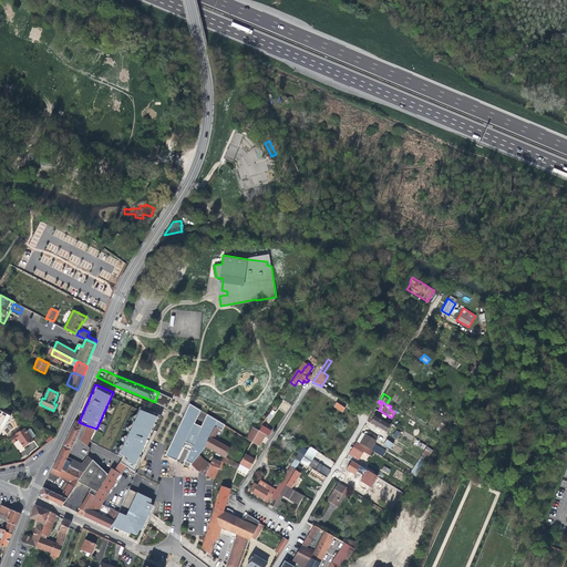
[(222,432),(225,425),(207,414),(202,426),(195,423),(200,410),(189,403),(169,447),(166,455),(176,462),(183,450),(189,453),(183,466),(188,470),(189,466),(189,467),(192,465),(199,455),(205,447),(215,428),(222,432)]
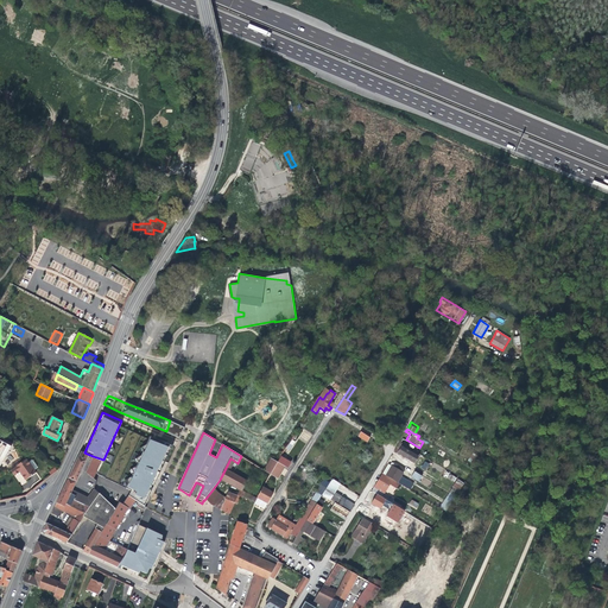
[(367,443),(371,438),(360,432),(358,436),(367,443)]
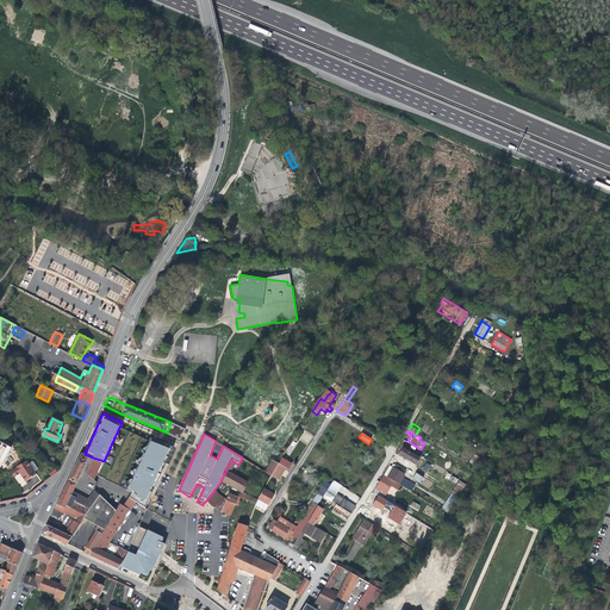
[(174,446),(153,436),(128,489),(132,492),(130,496),(145,508),(153,491),(162,472),(169,455),(174,446)]
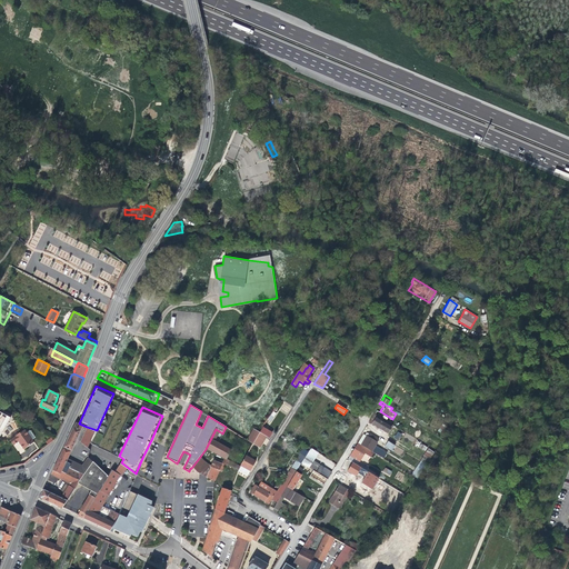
[(392,425),(373,413),(369,422),(375,426),(379,428),(377,430),(379,431),(379,432),(389,439),(392,433),(389,431),(392,425)]
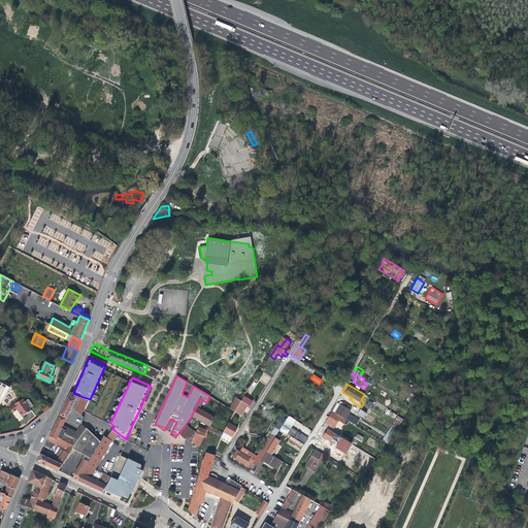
[(60,414),(47,440),(55,444),(61,431),(79,439),(73,449),(91,459),(101,442),(87,429),(80,425),(76,432),(64,426),(68,417),(71,408),(77,396),(70,392),(61,411),(60,414)]
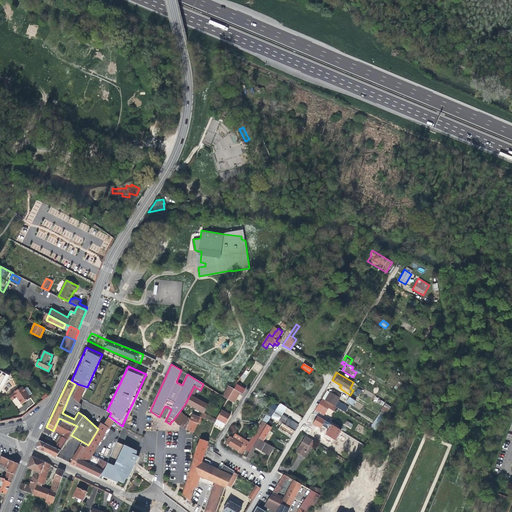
[(394,388),(399,391),(404,385),(398,381),(394,388)]
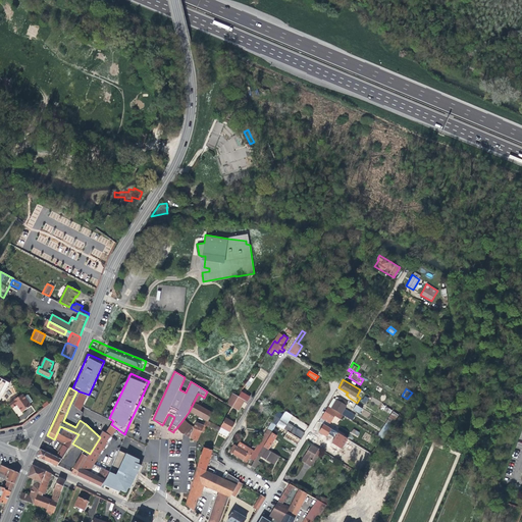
[(89,395),(80,392),(73,406),(81,411),(89,395)]
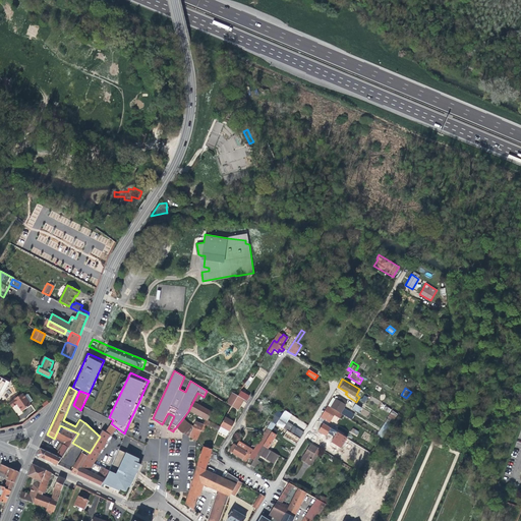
[(21,411),(31,404),(22,393),(9,402),(12,407),(16,404),(19,407),(21,411)]
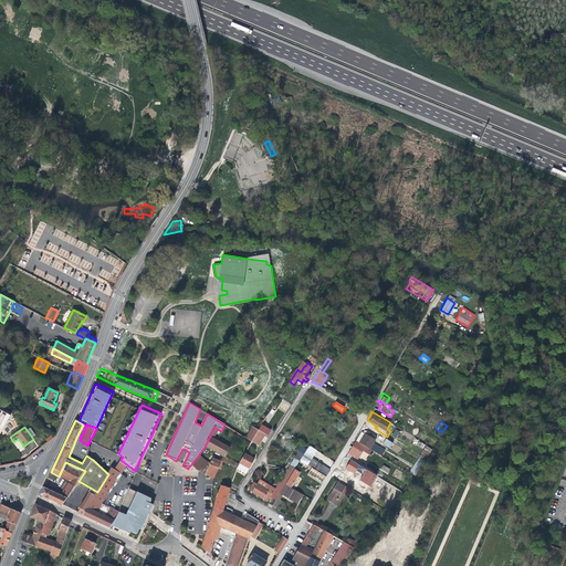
[(221,432),(221,431),(215,427),(205,447),(222,457),(226,458),(230,447),(213,439),(218,432),(219,432),(220,431),(221,432)]
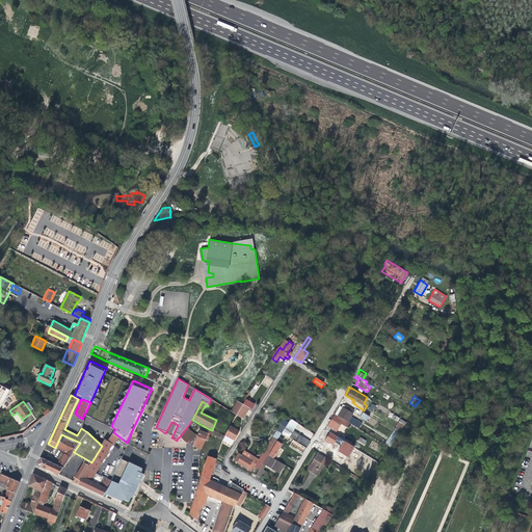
[(231,410),(237,415),(243,404),(237,401),(231,410)]
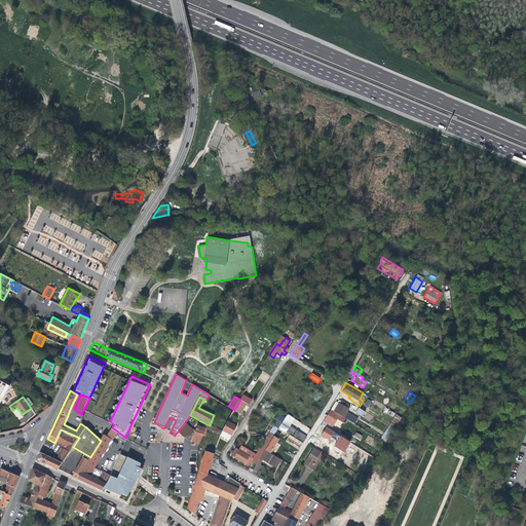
[(247,404),(240,400),(234,410),(240,413),(247,404)]
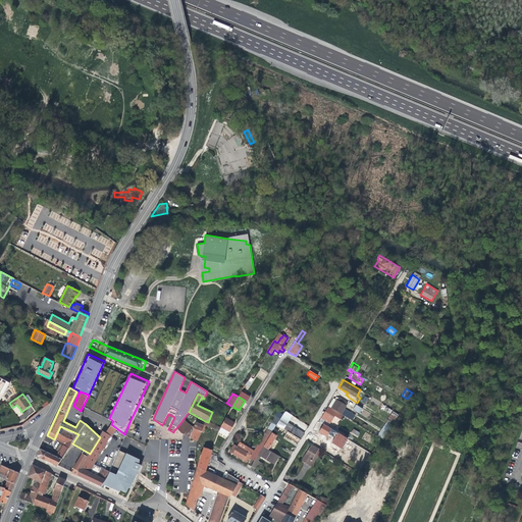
[(334,402),(330,408),(336,412),(347,418),(350,412),(347,410),(346,412),(344,411),(347,406),(335,400),(334,402)]
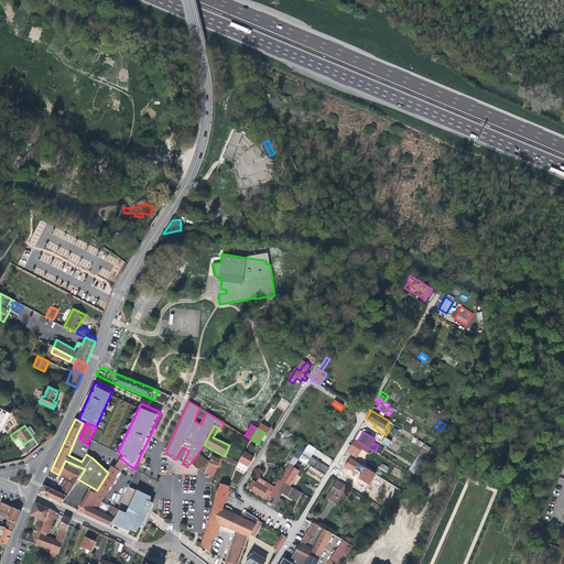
[(392,442),(384,437),(380,444),(388,448),(392,442)]
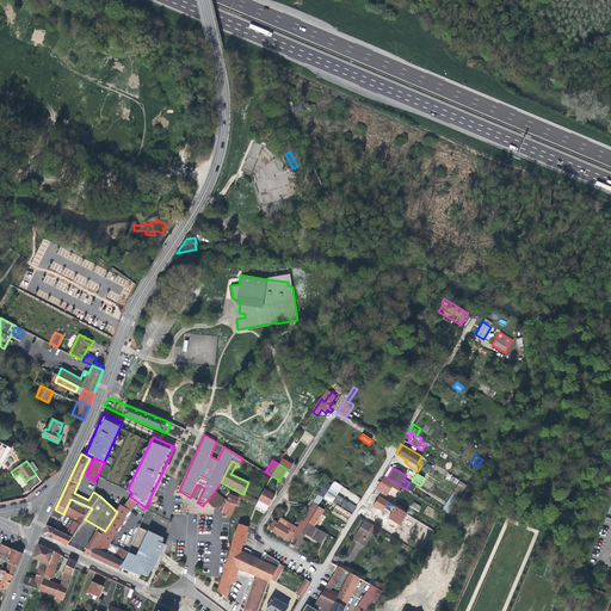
[(376,489),(386,497),(394,482),(387,477),(384,476),(378,485),(376,489)]
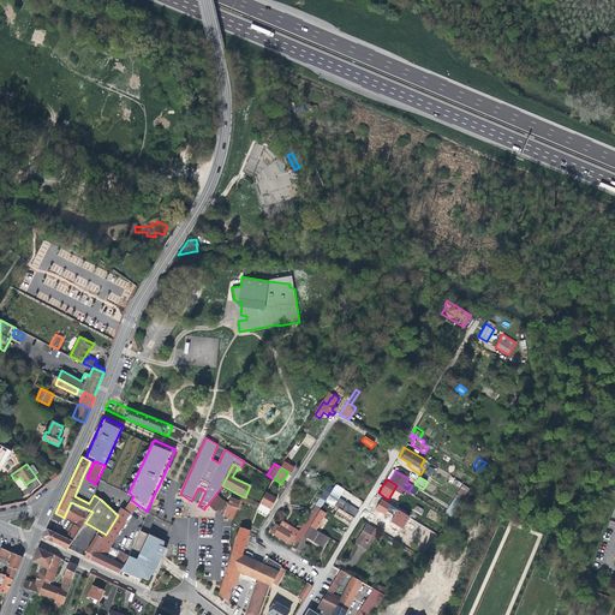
[(335,484),(326,500),(334,506),(345,489),(335,484)]
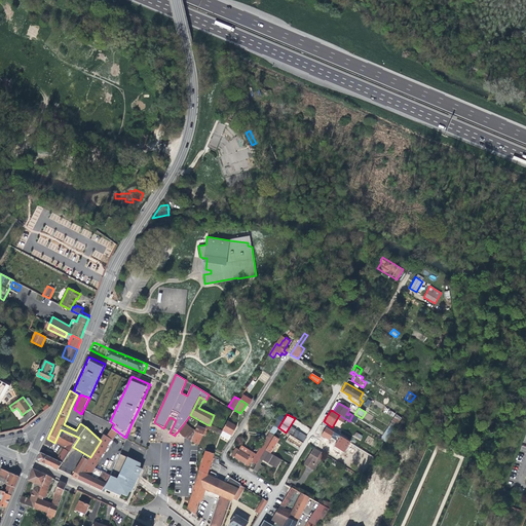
[(397,415),(389,426),(395,429),(402,418),(397,415)]
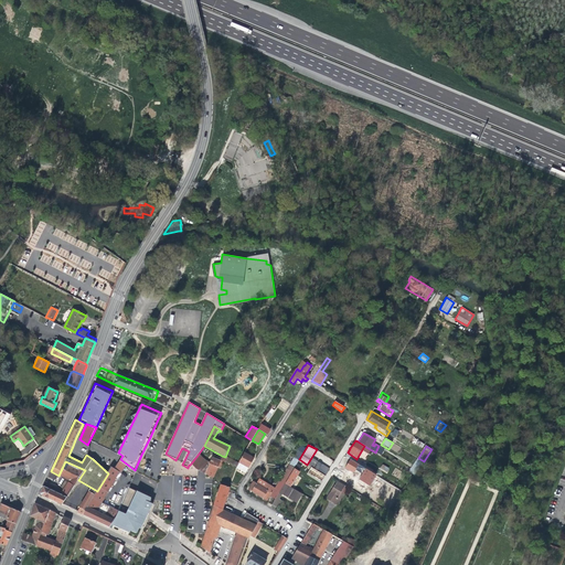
[(204,459),(199,454),(191,464),(196,469),(202,472),(204,473),(209,464),(210,461),(204,459)]
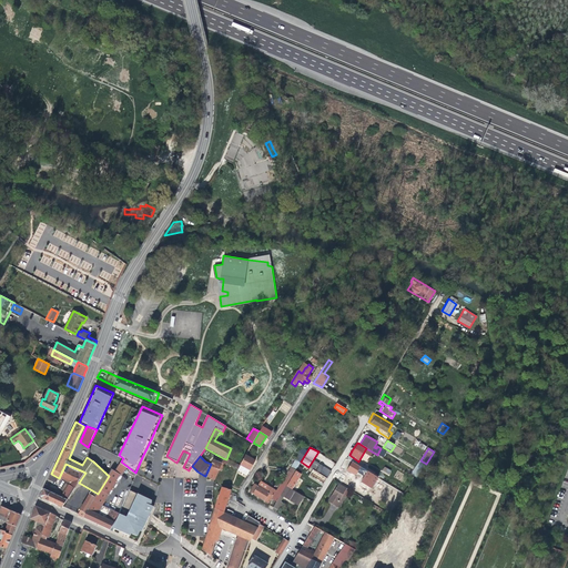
[(246,456),(241,465),(240,467),(247,472),(249,469),(251,470),(255,460),(246,456)]
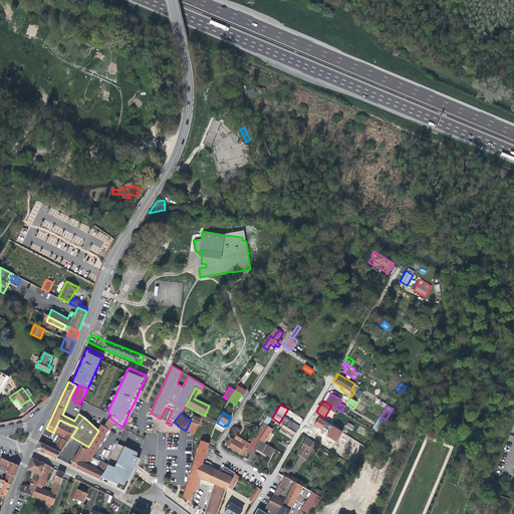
[(202,415),(200,419),(203,420),(205,421),(206,420),(212,423),(216,425),(217,423),(218,421),(205,416),(202,415)]
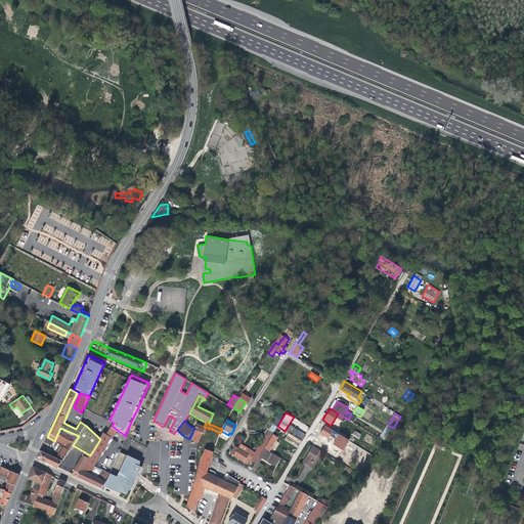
[(197,424),(194,428),(193,430),(202,433),(204,427),(197,424)]
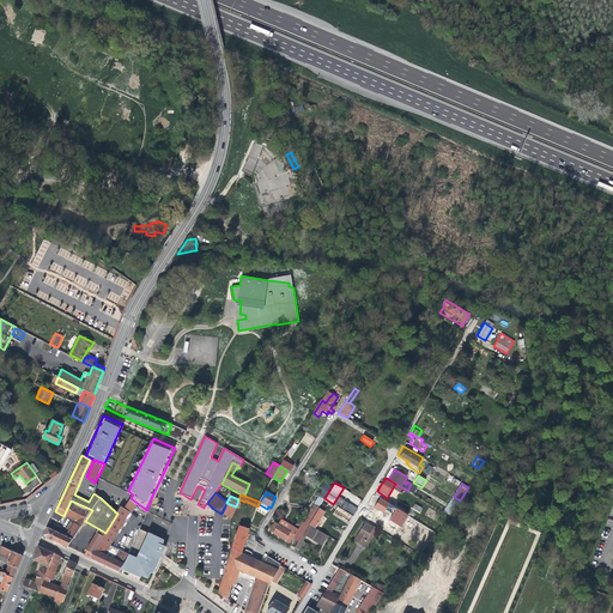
[(455,508),(460,501),(454,497),(449,504),(455,508)]
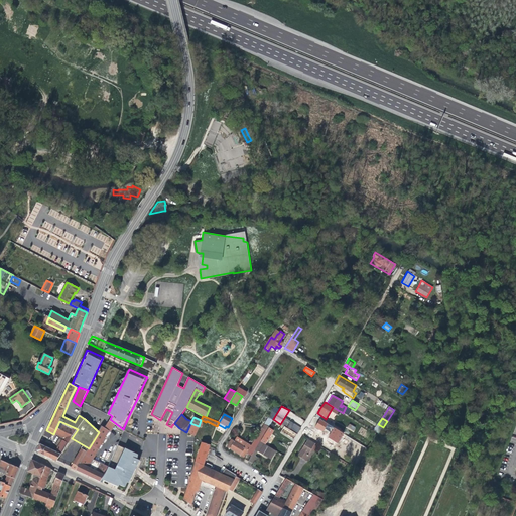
[(296,434),(280,424),(273,419),(266,430),(260,440),(265,444),(274,430),(271,429),(274,424),(284,430),(283,431),(294,438),(296,434)]
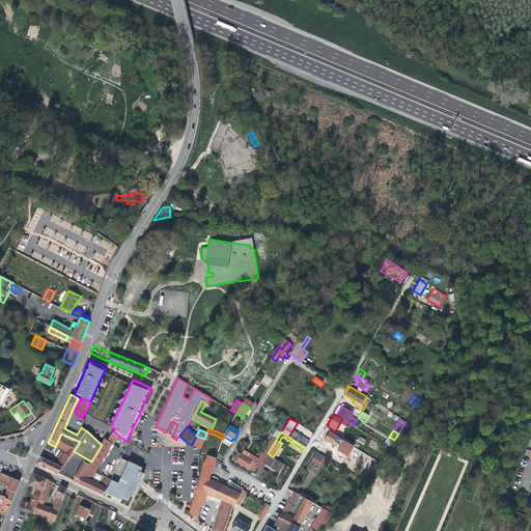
[(329,431),(324,439),(332,445),(335,440),(336,440),(335,442),(340,444),(337,449),(344,454),(351,445),(333,435),(329,431)]
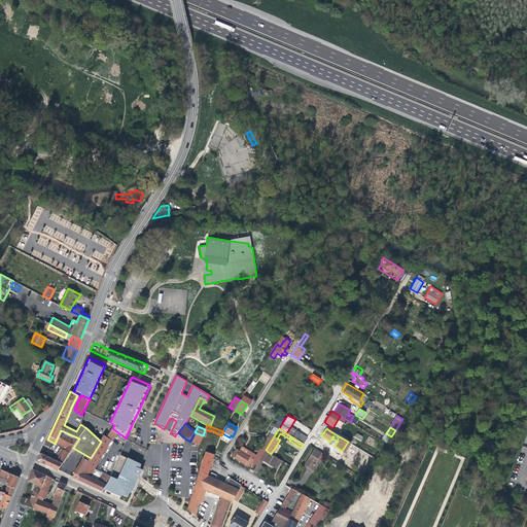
[(61,430),(55,444),(64,448),(58,458),(42,451),(37,460),(38,461),(48,466),(53,468),(58,470),(73,448),(79,438),(61,430)]
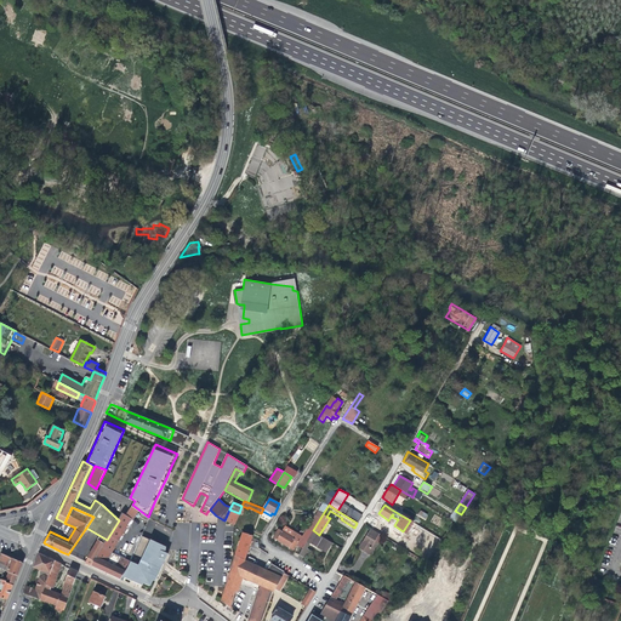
[(138,512),(131,507),(126,516),(124,514),(119,520),(107,540),(104,543),(91,565),(95,568),(103,571),(109,574),(120,580),(123,576),(130,560),(113,552),(134,517),(135,518),(138,512)]
